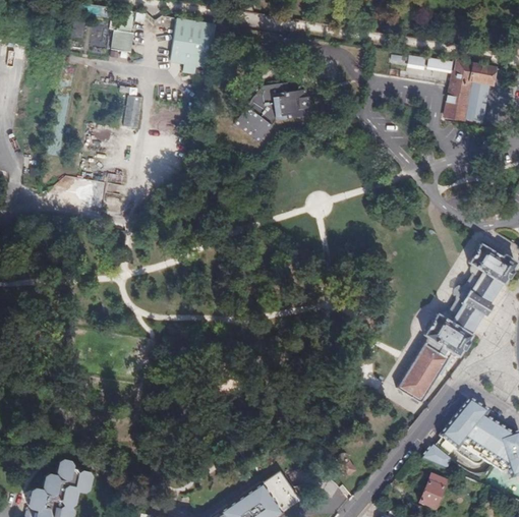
[(115,9),(71,1),(70,11),(88,14),(88,16),(95,16),(95,15),(113,18),(115,9)]
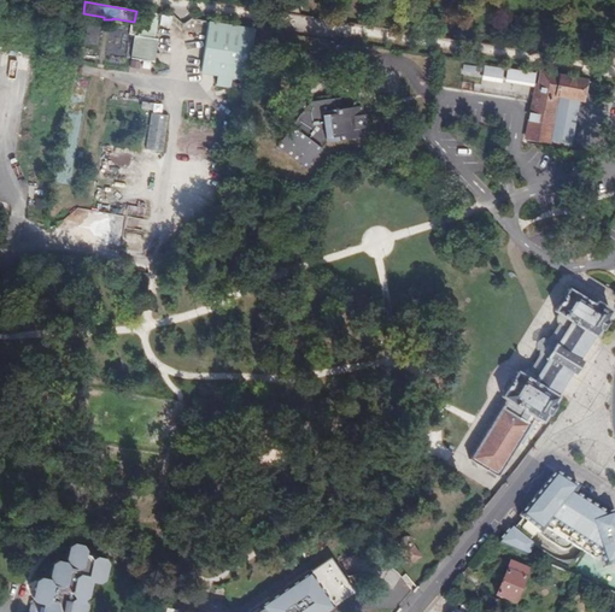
[(158,13),(141,11),(139,25),(130,24),(129,33),(134,34),(130,57),(153,60),(157,37),(154,37),(158,13)]
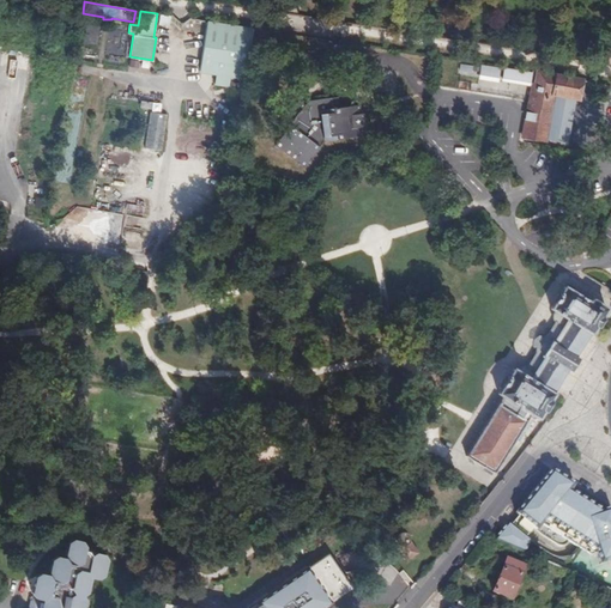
[(171,16),(159,14),(158,23),(170,24),(171,16)]
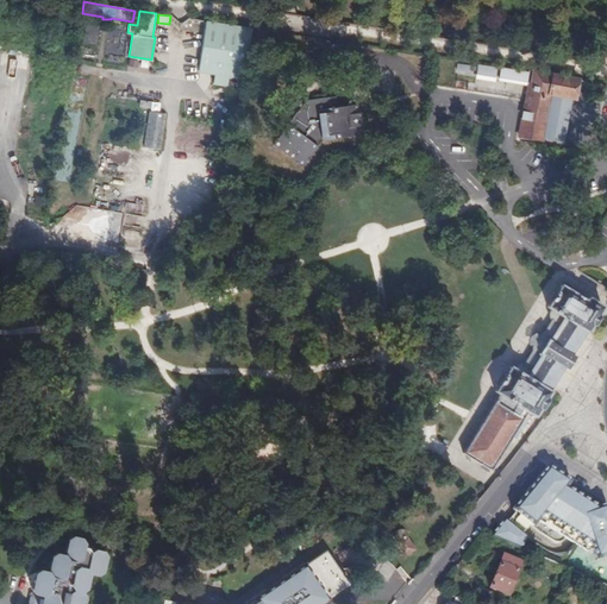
[(251,30),(206,21),(198,69),(213,71),(212,83),(223,85),(224,76),(243,80),(251,30)]
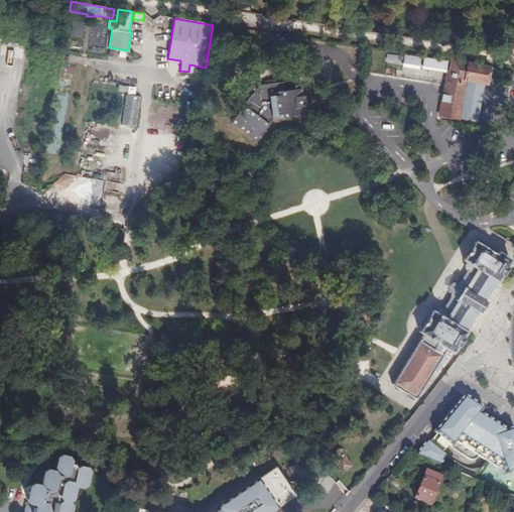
[(501,40),(499,50),(513,53),(513,36),(512,42),(501,40)]
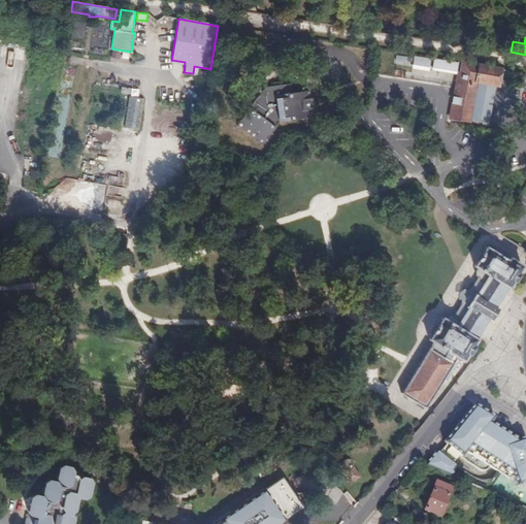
[(429,70),(430,63),(415,60),(414,68),(429,70)]
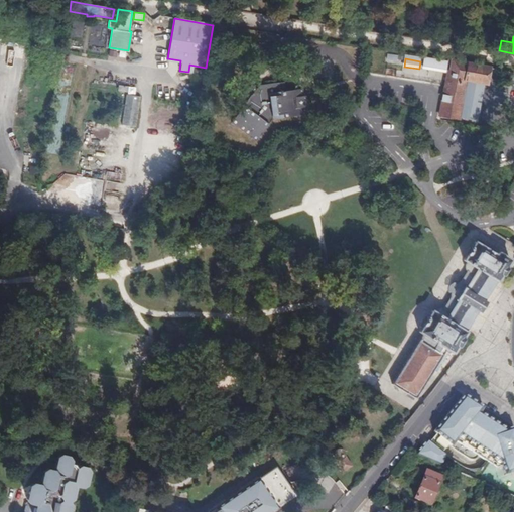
[(447,66),(424,61),(423,70),(446,73),(447,66)]
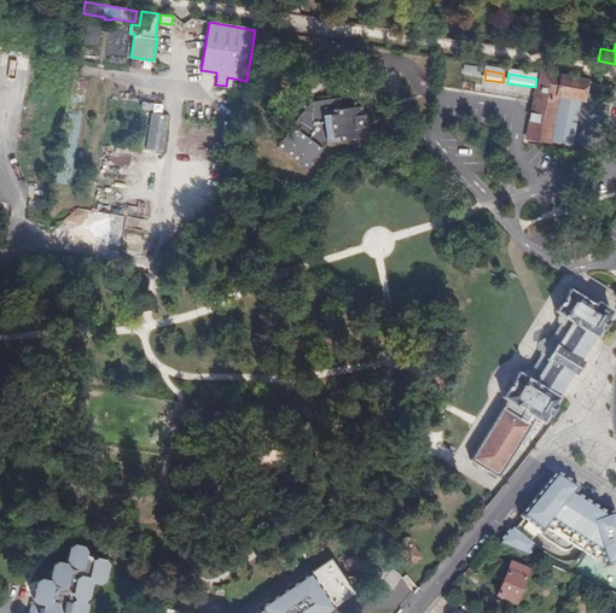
[(586,83),(541,76),(538,100),(534,100),(528,142),(551,146),(559,99),(581,103),(583,103),(586,83)]
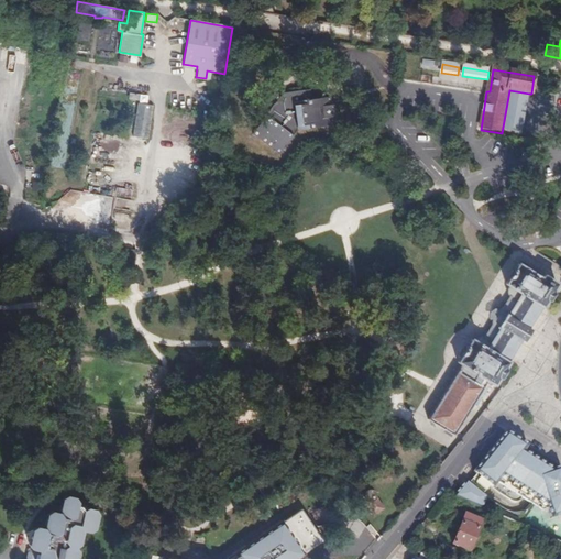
[(509,90),(503,130),(523,134),(529,94),(509,90)]
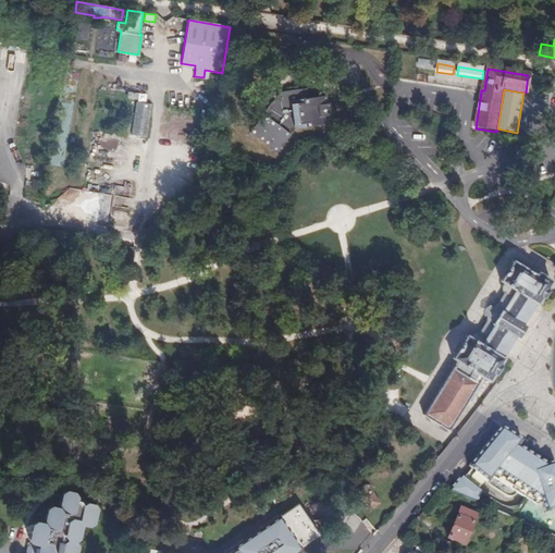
[(280,94),(272,105),(274,107),(270,112),(268,110),(250,134),(278,154),(294,132),(329,126),(328,119),(330,118),(328,106),(325,106),(324,98),(301,101),(300,91),(280,94)]
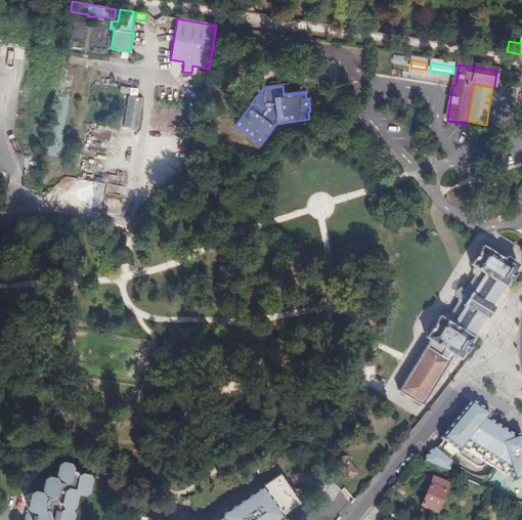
[(142,98),(127,95),(123,126),(137,128),(142,98)]
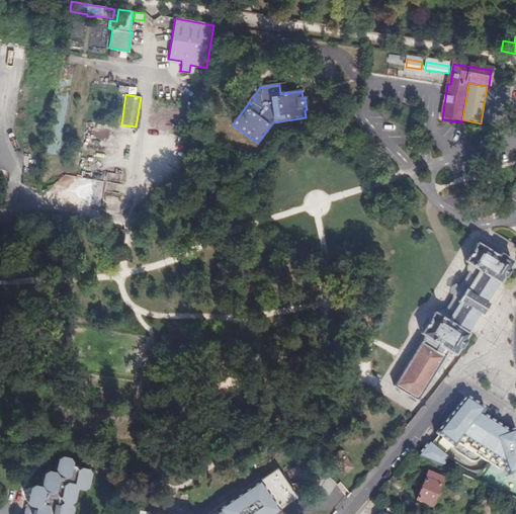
[(488,317),(497,303),(488,296),(499,278),(500,278),(514,257),(500,248),(498,251),(477,237),(463,255),(466,257),(464,262),(466,267),(458,278),(454,279),(450,285),(450,290),(442,303),(436,304),(434,306),(430,304),(428,308),(425,306),(420,311),(416,319),(419,321),(417,323),(420,326),(388,373),(414,392),(435,360),(439,363),(450,347),(454,350),(467,329),(466,328),(479,311),(488,317)]
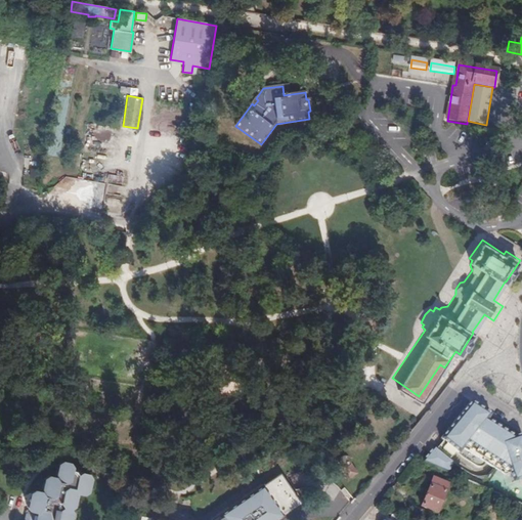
[(441,436),(444,438),(458,449),(461,451),(465,446),(513,476),(514,480),(521,477),(521,433),(516,434),(489,417),(492,413),(473,399),(441,436)]
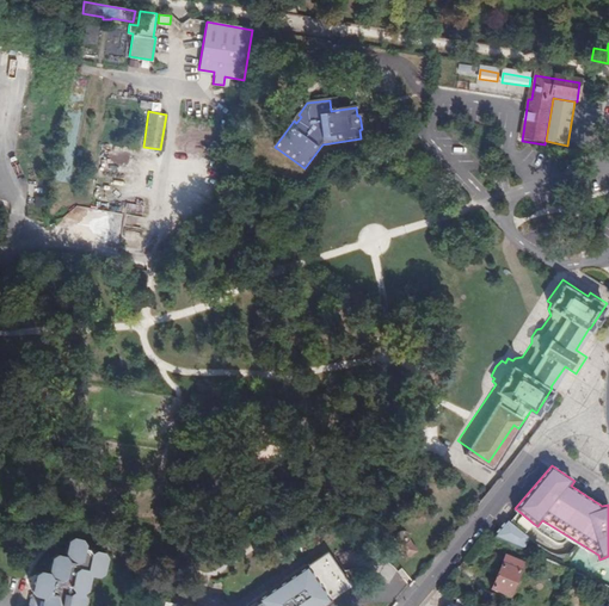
[(518,511),(511,520),(527,532),(534,524),(518,511)]
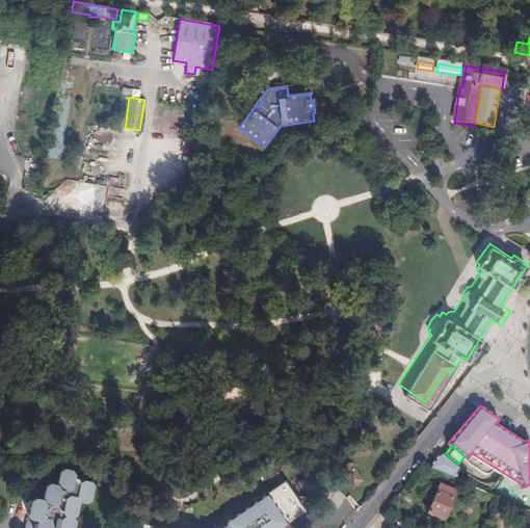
[(442,451),(429,467),(456,478),(461,466),(458,464),(445,453),(442,451)]
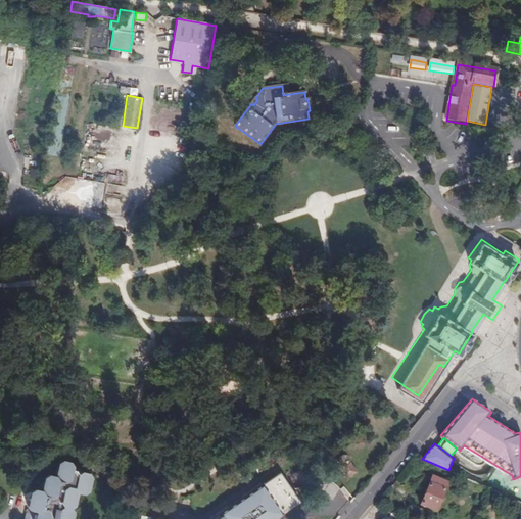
[(346,474),(356,468),(347,455),(345,456),(342,451),(338,451),(335,453),(335,457),(338,461),(337,462),(346,474)]
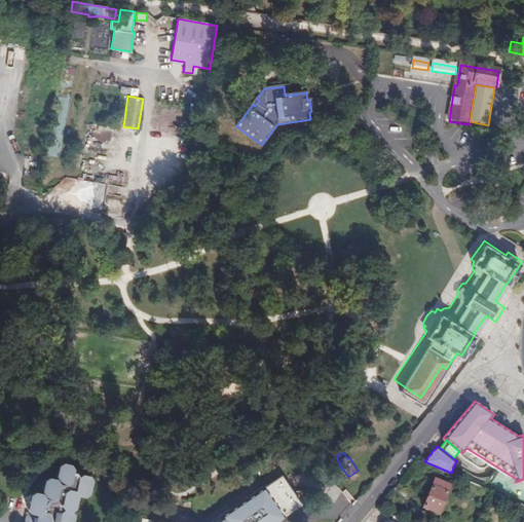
[(73,464),(65,462),(61,465),(64,471),(62,477),(59,479),(51,477),(46,480),(49,484),(48,490),(43,493),(37,492),(33,495),(36,500),(35,506),(31,508),(33,512),(29,514),(28,521),(69,521),(71,517),(76,515),(73,510),(77,508),(74,504),(75,498),(80,495),(85,496),(91,493),(87,488),(89,482),(94,479),(91,476),(85,474),(80,477),(77,472),(74,471),(75,469),(73,464)]
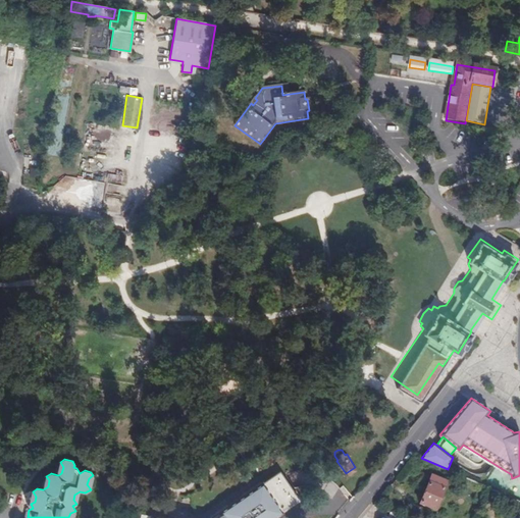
[(264,479),(262,480),(281,509),(281,510),(300,498),(280,470),(265,480),(264,479)]
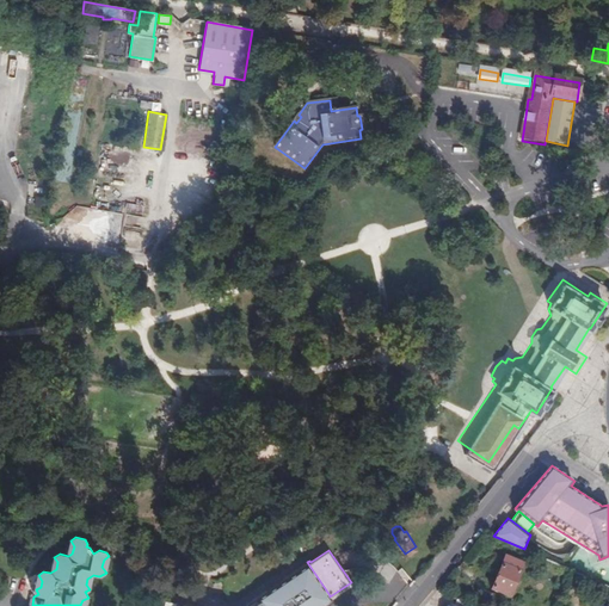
[(313,605),(330,595),(307,562),(258,595),(258,598),(245,605),(250,605),(262,598),(266,605),(313,605)]
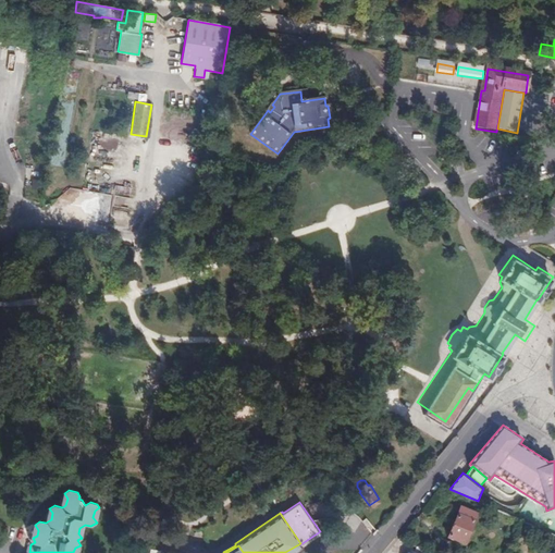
[(465,542),(473,520),(457,514),(447,536),(465,542)]
